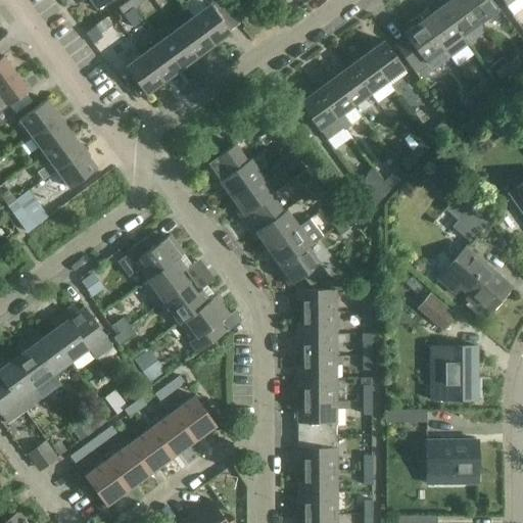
[(76,0),(78,3),(82,0),(89,0),(96,9),(100,6),(108,0),(76,0)]
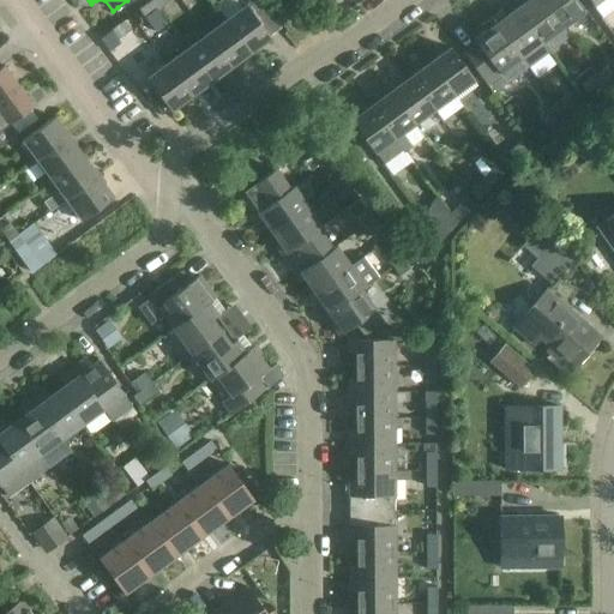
[(152,0),(151,1),(158,11),(167,5),(170,1),(168,0),(152,0)]
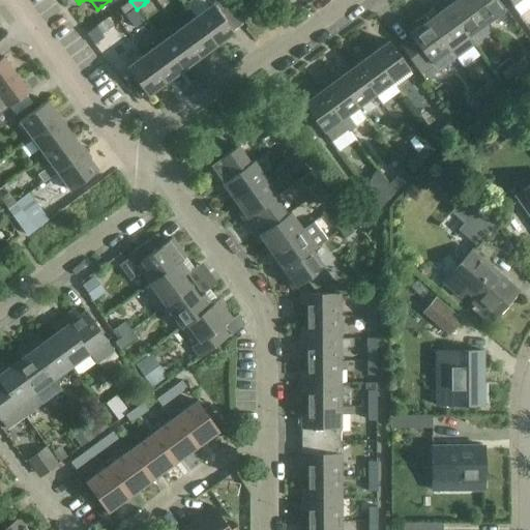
[(232,31),(243,24),(223,0),(209,0),(204,5),(207,9),(196,18),(216,46),(233,32),(232,31)]
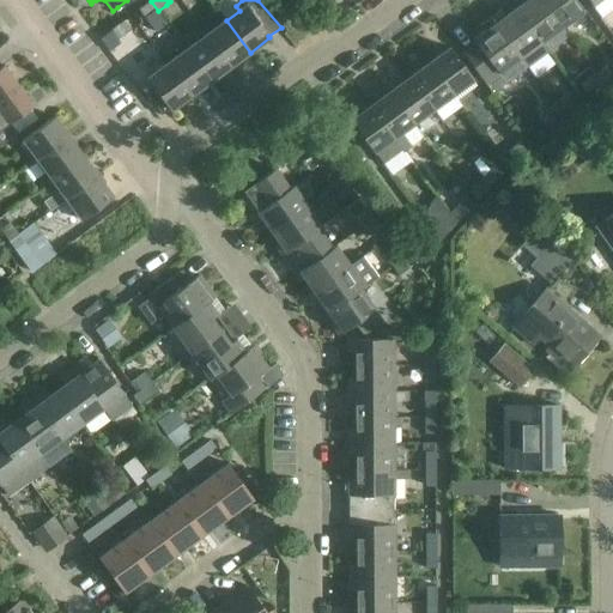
[(547,53),(569,38),(540,0),(525,0),(526,1),(515,8),(547,53)]
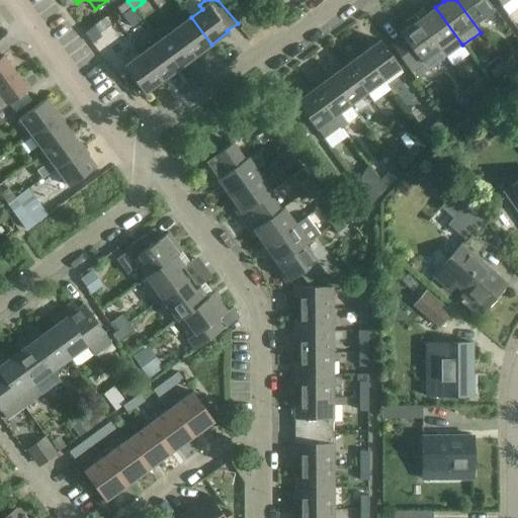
[(475,23),(492,10),(485,0),(456,0),(481,32),(481,31),(475,23)]
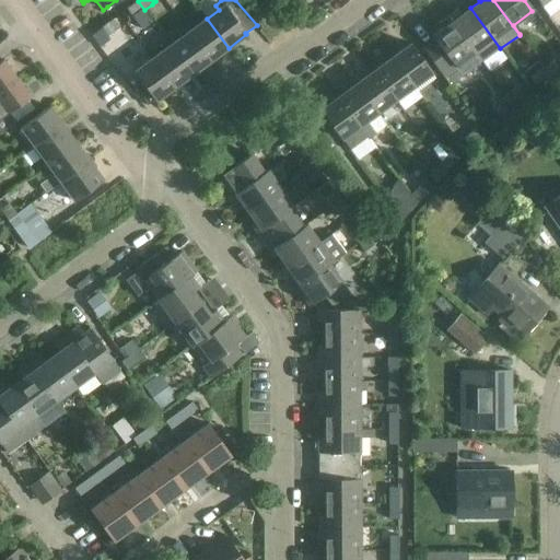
[(550,16),(559,9),(559,0),(538,0),(550,16)]
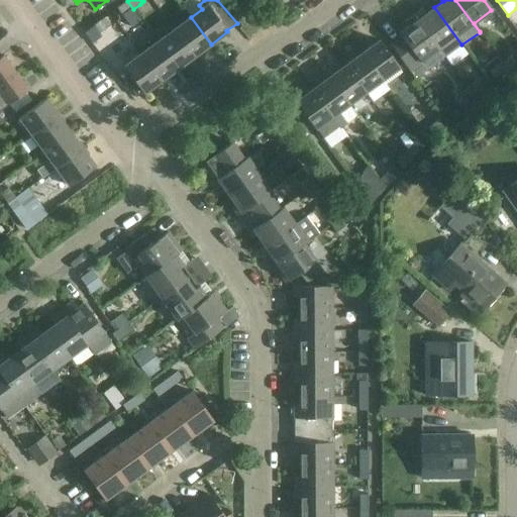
[(123,16),(133,9),(127,1),(117,9),(123,16)]
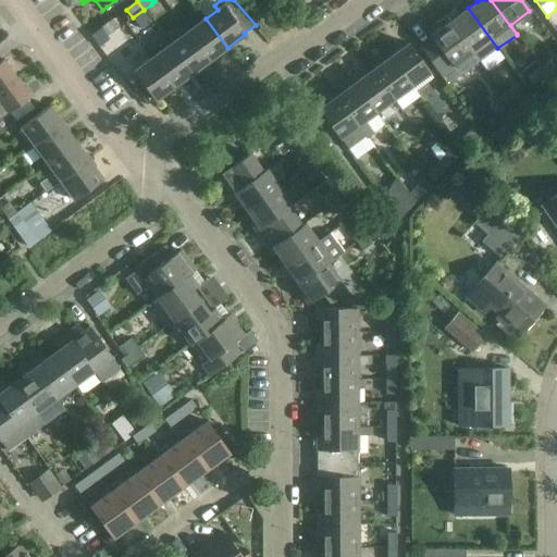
[(155,5),(152,7),(151,4),(144,10),(155,25),(164,19),(155,5)]
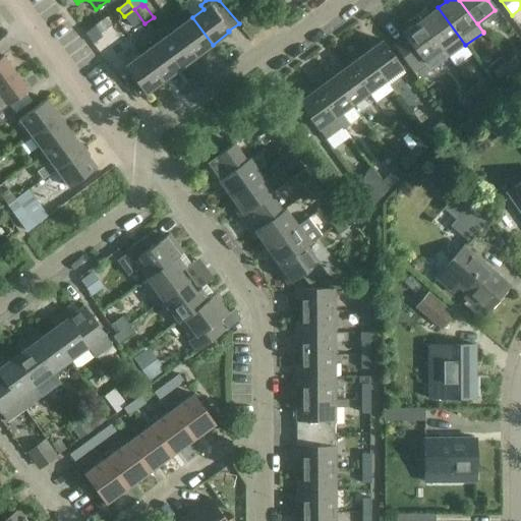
[(448,58),(465,45),(438,7),(429,14),(425,9),(417,15),(448,58)]
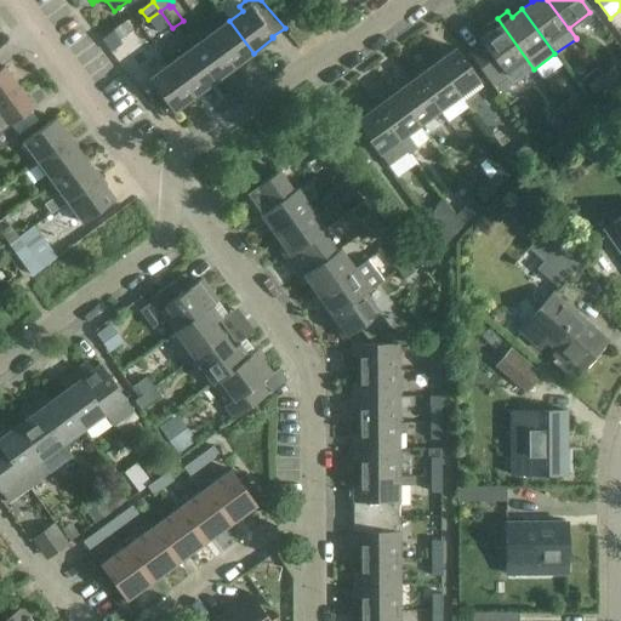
[(172,28),(160,11),(148,20),(160,36),(172,28)]
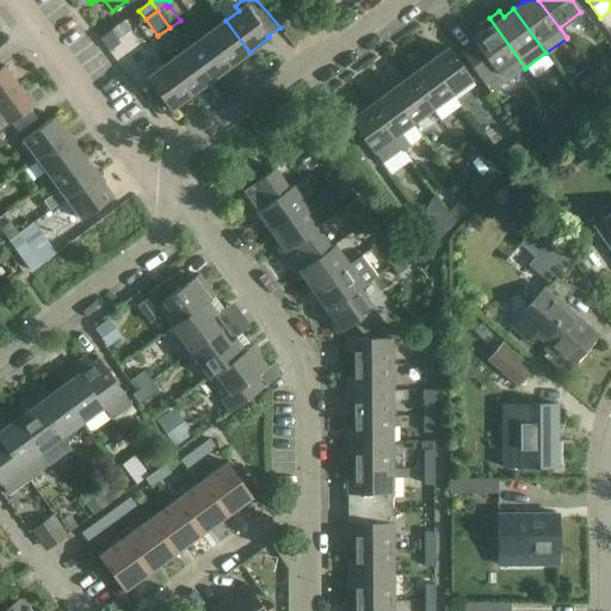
[(491,93),(525,68),(489,18),(479,26),(482,32),(471,39),(475,43),(461,54),(491,93)]
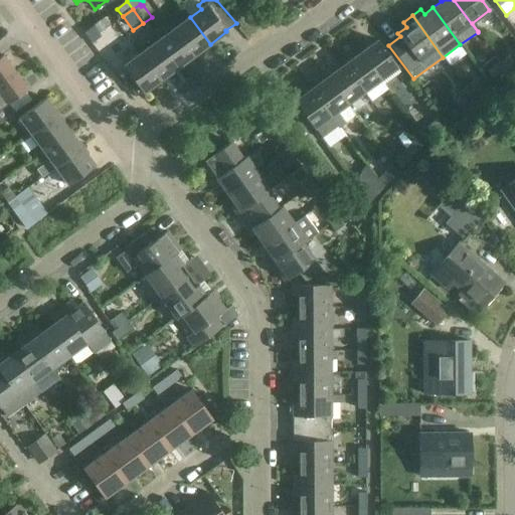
[(193,56),(210,44),(190,17),(173,29),(193,56)]
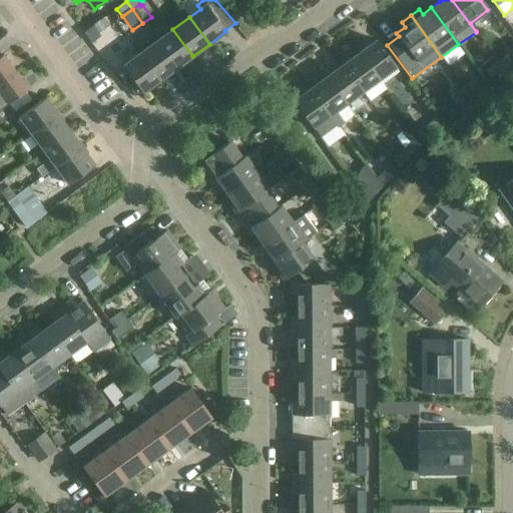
[(108,25),(103,18),(93,25),(98,32),(108,25)]
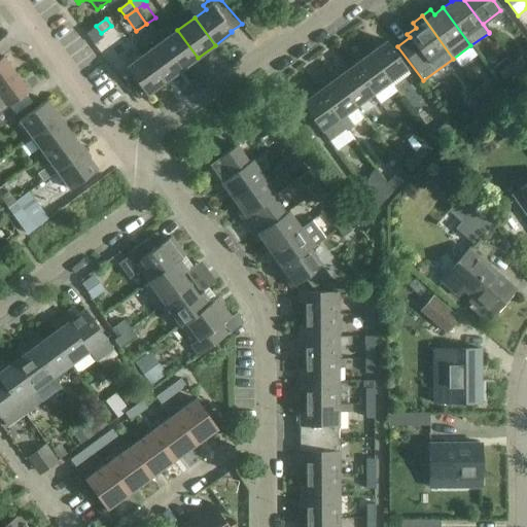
[(180,70),(198,58),(177,30),(161,42),(180,70)]
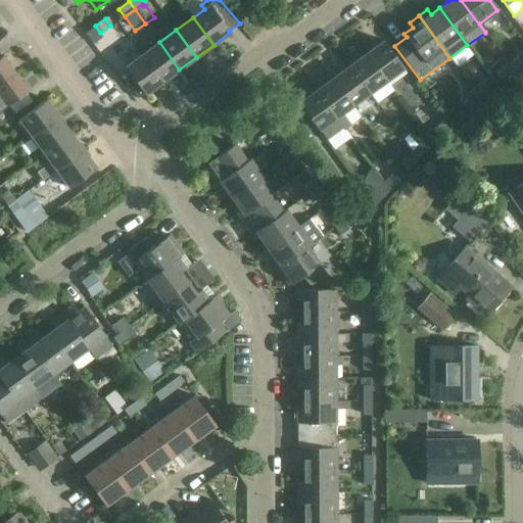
[(367,53),(387,81),(403,68),(384,41),(367,53)]
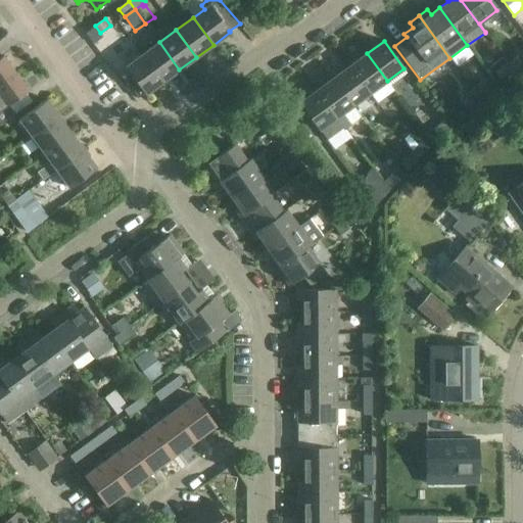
[(162,82),(179,69),(159,42),(142,54),(162,82)]
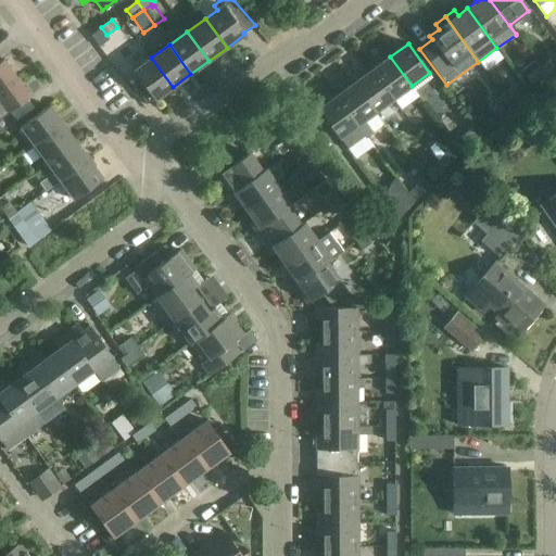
[(393,99),(412,86),(390,57),(371,70),(393,99)]
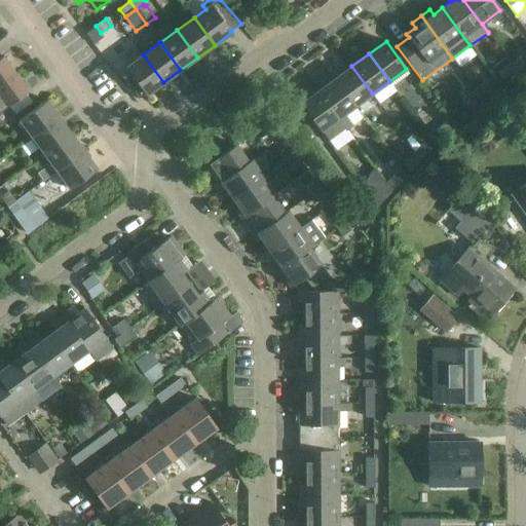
[(146,96),(163,82),(143,54),(125,68),(146,96)]
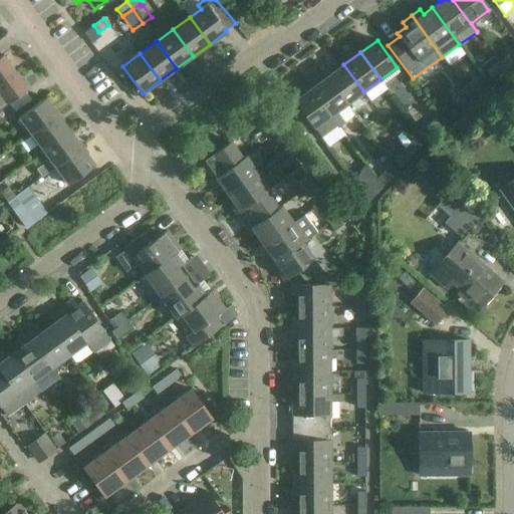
[(0,82),(15,72),(3,55),(0,56),(0,82)]
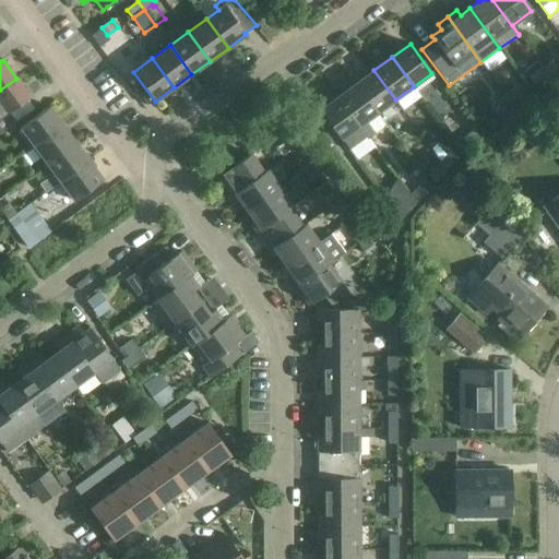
[(558,78),(558,69),(552,60),(543,67),(554,82),(558,78)]
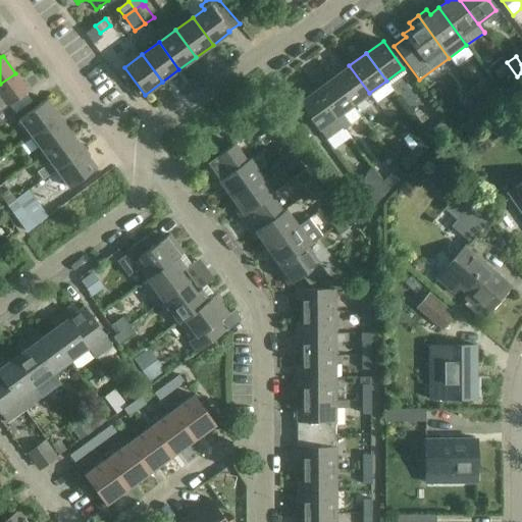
[(505,86),(517,76),(507,62),(494,71),(505,86)]
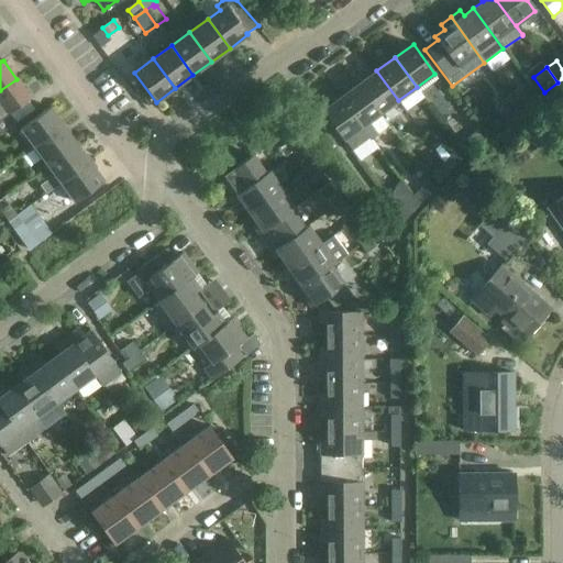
[(376,70),(359,85),(379,114),(398,100),(376,70)]
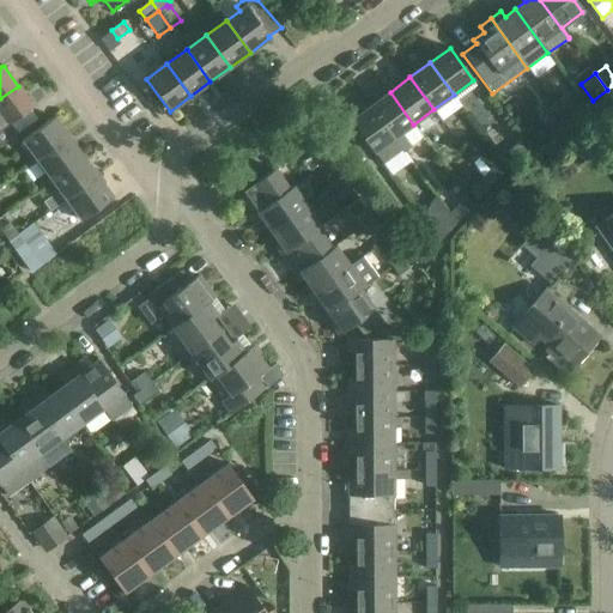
[(10,123),(34,107),(18,86),(0,98),(0,146),(18,134),(17,132),(17,133),(10,123)]
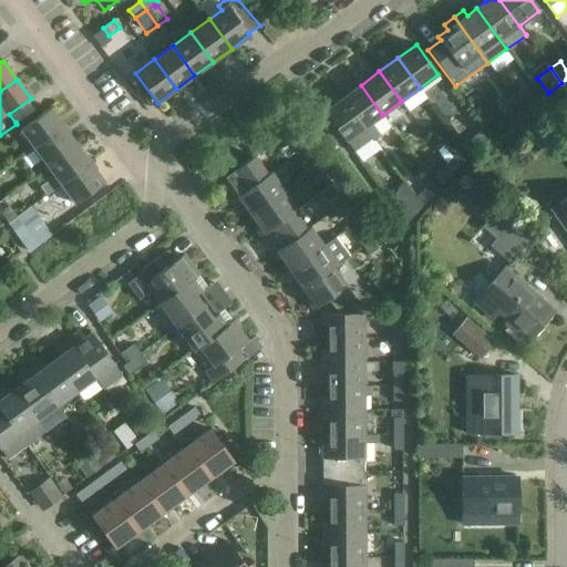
[(361,85),(342,99),(372,138),(374,142),(381,136),(371,123),(382,115),(361,85)]
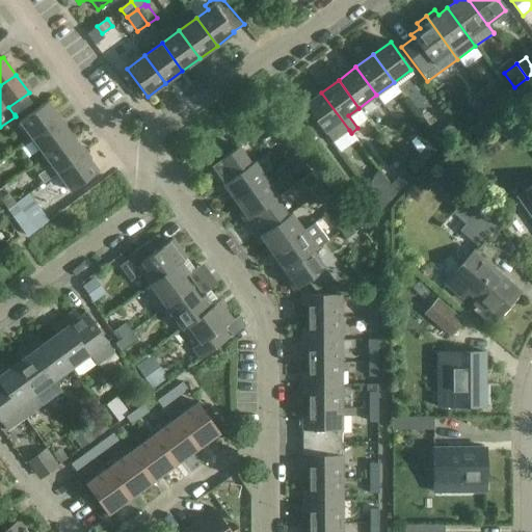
[(489,105),(499,98),(488,83),(480,90),(489,105)]
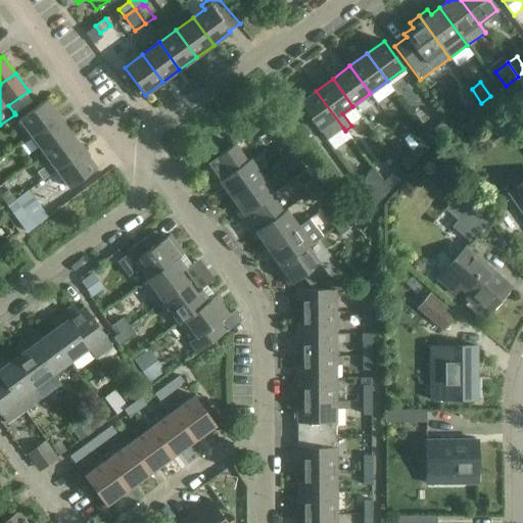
[(463,96),(473,109),(481,103),(472,89),(463,96)]
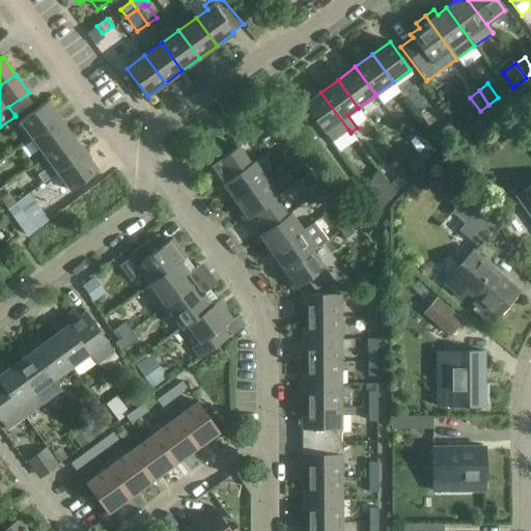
[(320,92),(303,105),(324,133),(325,132),(332,142),(348,130),(320,92)]
